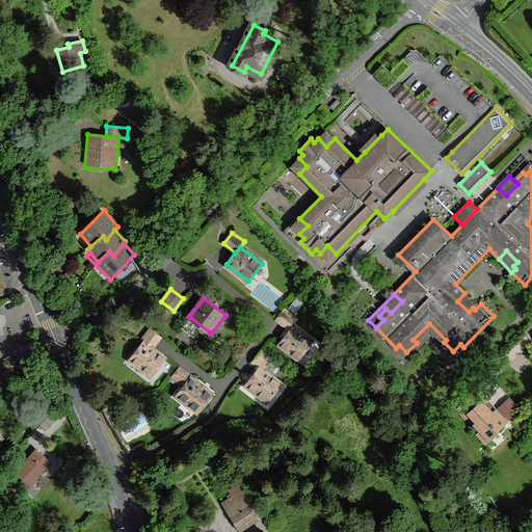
[(296,318),(285,309),(276,320),(288,328),(296,318)]
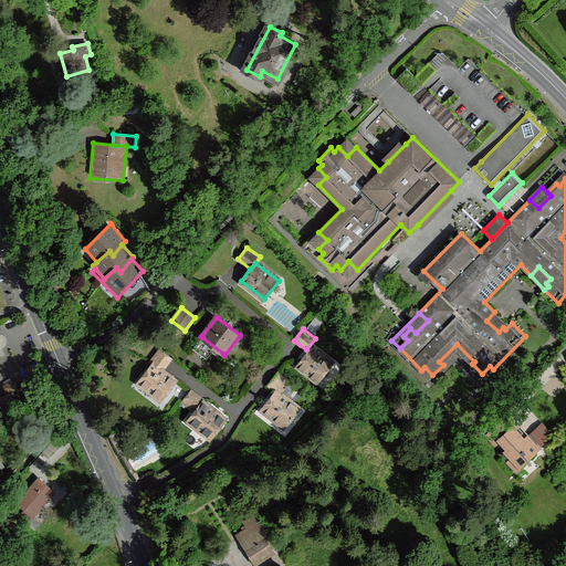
[(223,354),(202,337),(194,348),(207,358),(212,352),(220,357),(223,354)]
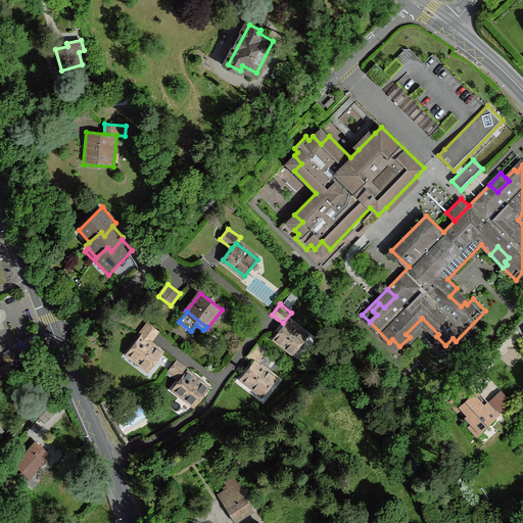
[(307,336),(288,321),(275,338),(294,352),(307,336)]
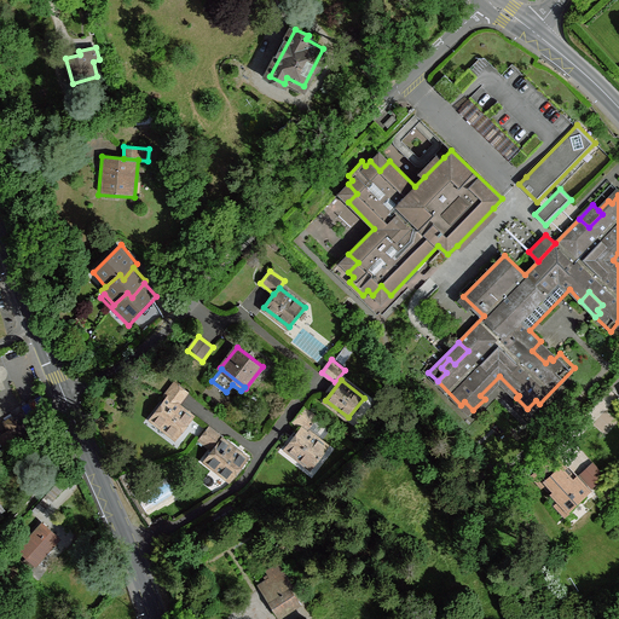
[(165,397),(167,398),(178,406),(179,404),(189,392),(175,382),(165,397)]
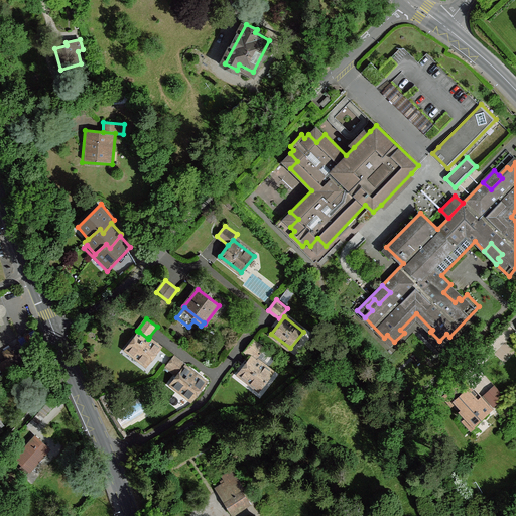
[(148,339),(139,332),(126,348),(148,365),(160,349),(148,339)]
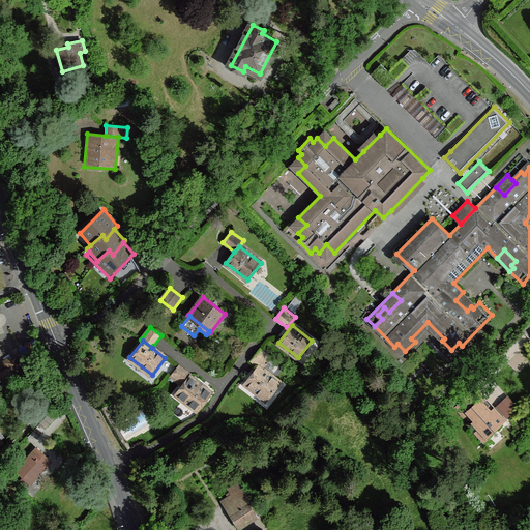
[(252,361),(258,366),(263,370),(272,357),(261,349),(252,361)]
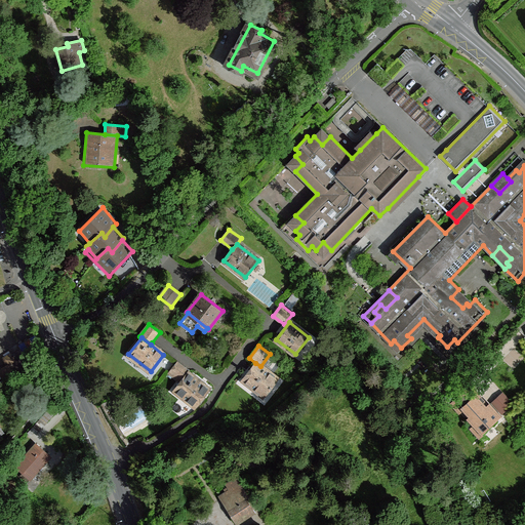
[(21,349),(4,359),(16,377),(33,368),(21,349)]
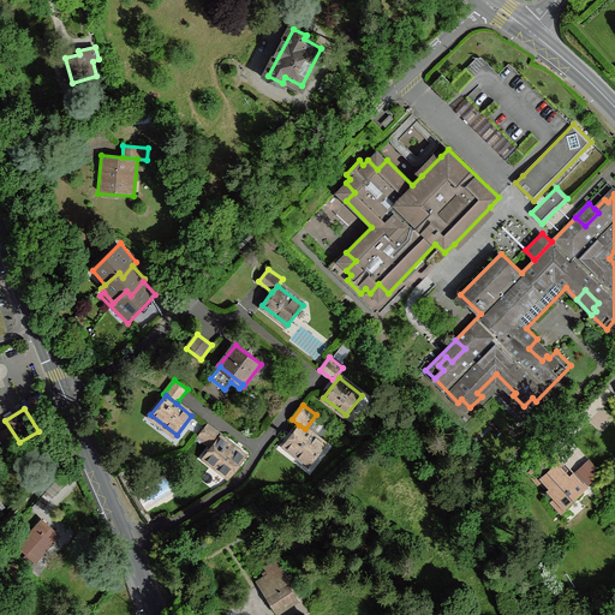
[(212,448),(220,437),(222,435),(208,424),(198,436),(212,448)]
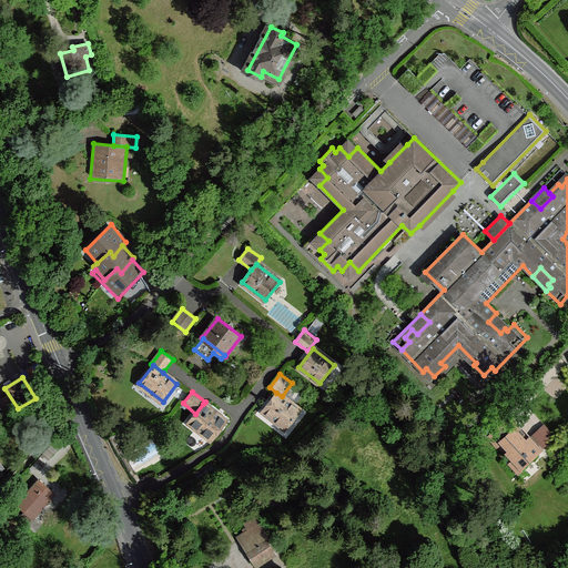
[(282,396),(276,393),(263,411),(286,428),(301,411),(282,396)]
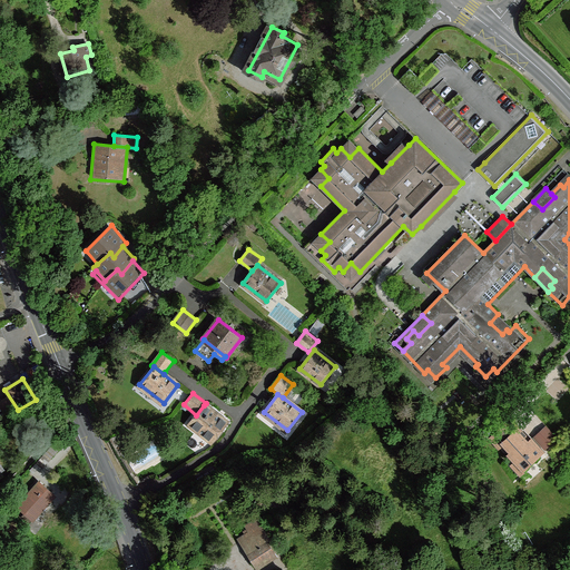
[(227,423),(204,405),(196,415),(190,423),(213,441),(227,423)]
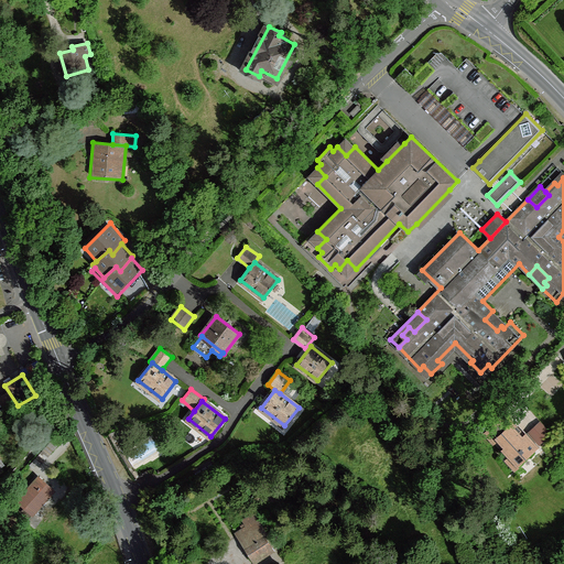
[(53,423),(46,418),(36,430),(42,434),(53,423)]
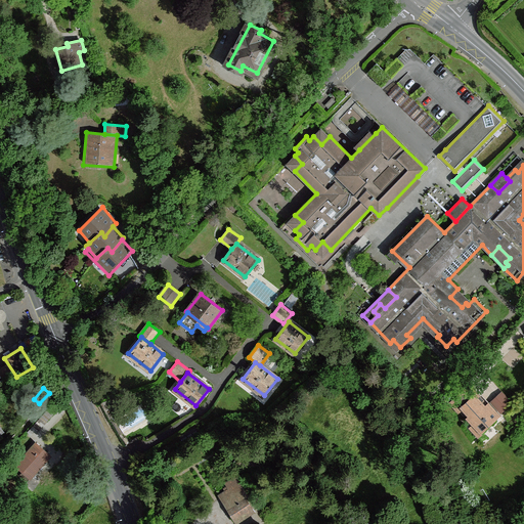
[(457,401),(463,406),(475,395),(470,389),(457,401)]
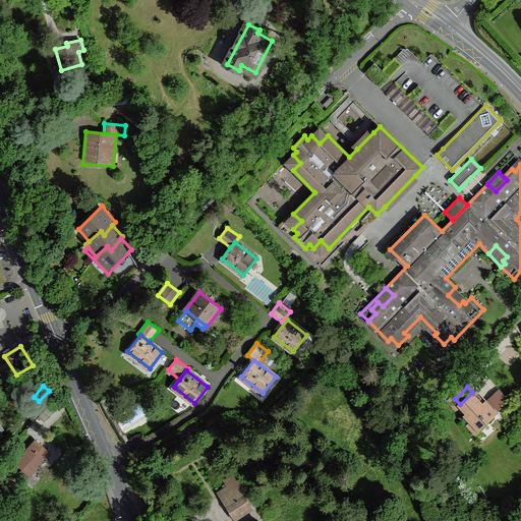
[(482,404),(472,393),(460,404),(468,413),(465,415),(479,430),(489,421),(487,420),(496,413),(486,402),(482,404)]
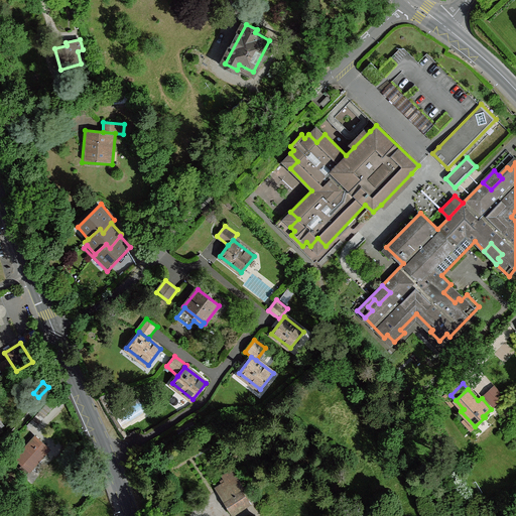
[(49,448),(36,436),(16,458),(30,471),(49,448)]
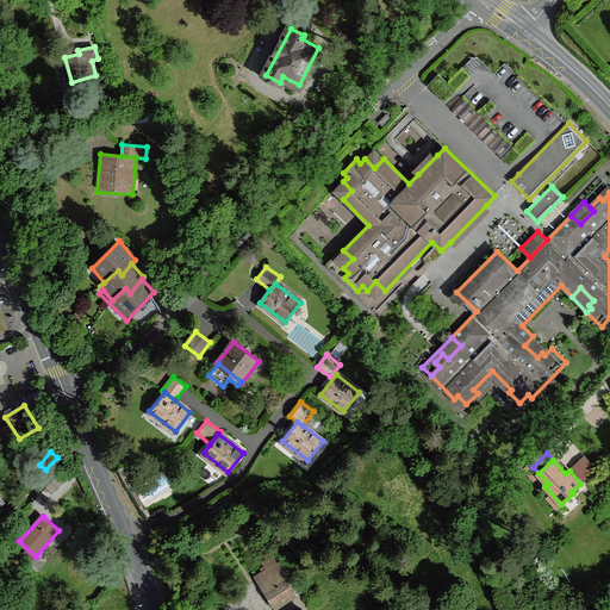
[(184,553),(176,541),(167,546),(170,553),(174,555),(176,558),(184,553)]
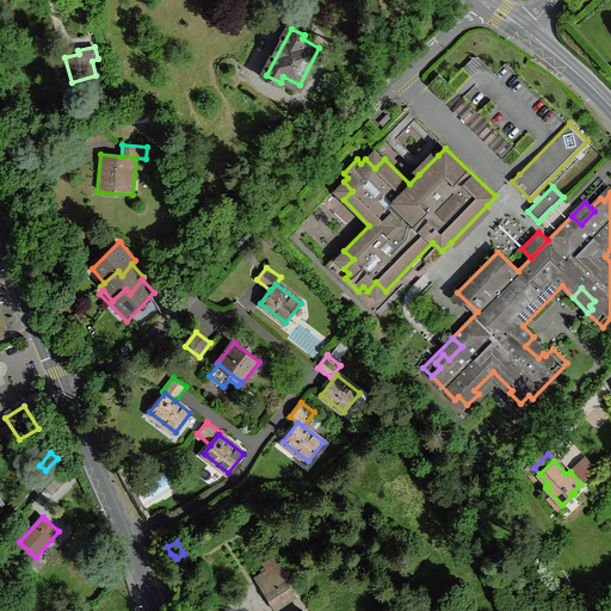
[(265,574),(281,565),(276,556),(264,563),(266,567),(261,569),(265,574)]
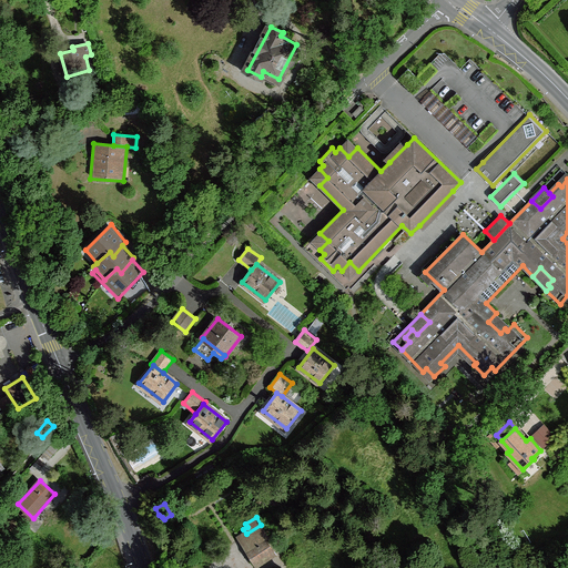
[(246,534),(241,538),(249,551),(266,540),(270,538),(261,525),(246,534)]
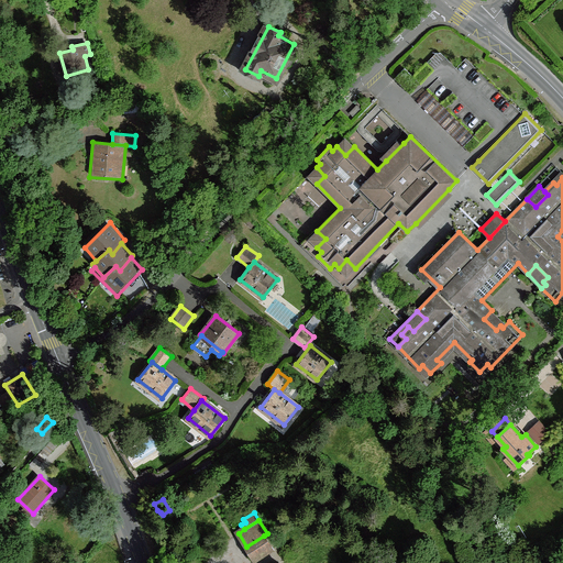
[(271,545),(264,536),(246,547),(253,556),(271,545)]
